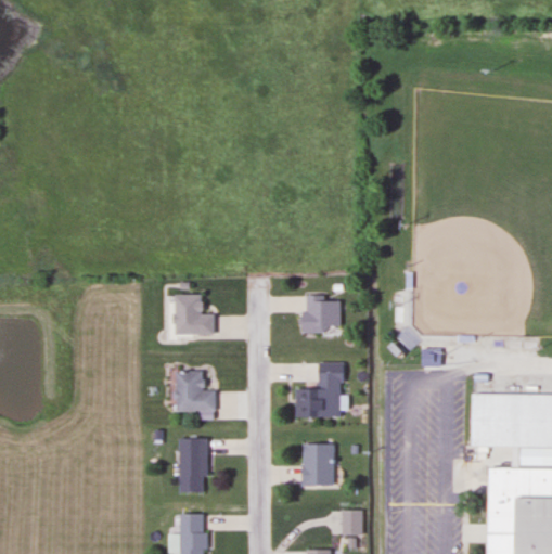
[(214,334),(214,314),(201,314),(201,295),(172,295),(172,334),(214,334)]
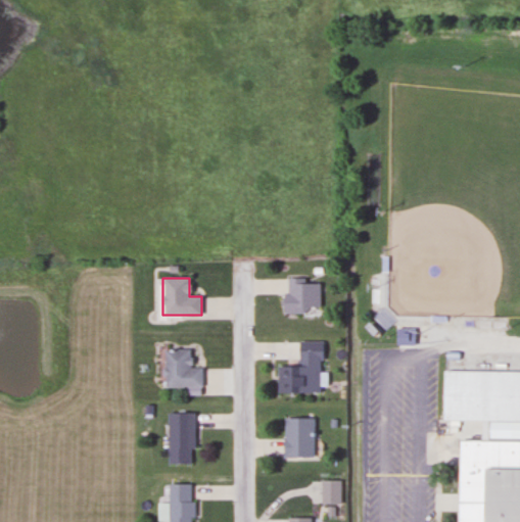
[(285,280),(285,313),(321,313),(321,280),(285,280)]
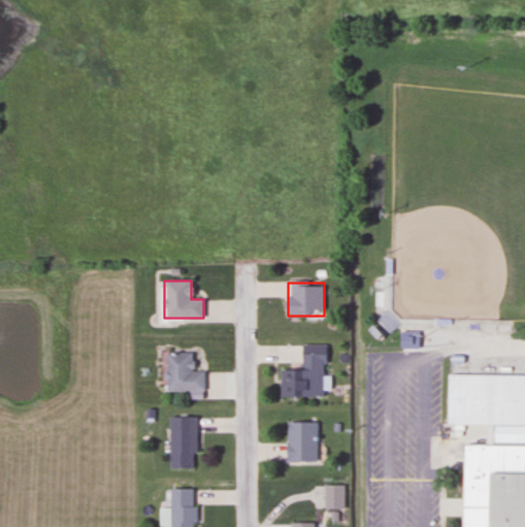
[(302,344),(302,363),(329,363),(329,344),(302,344)]
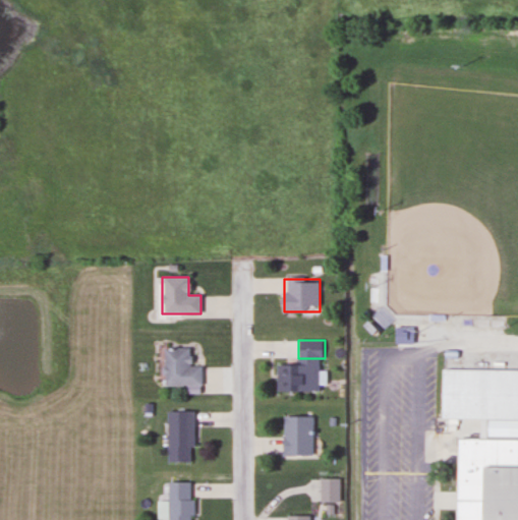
[(202,366),(189,366),(189,348),(165,348),(165,386),(202,386),(202,366)]
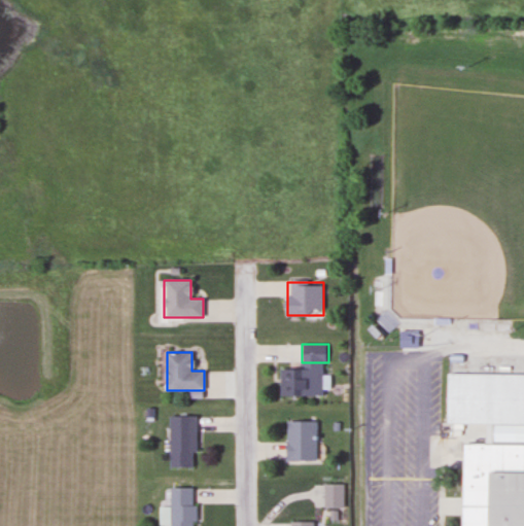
[(309,369),(280,369),(280,395),(309,395),(309,369)]
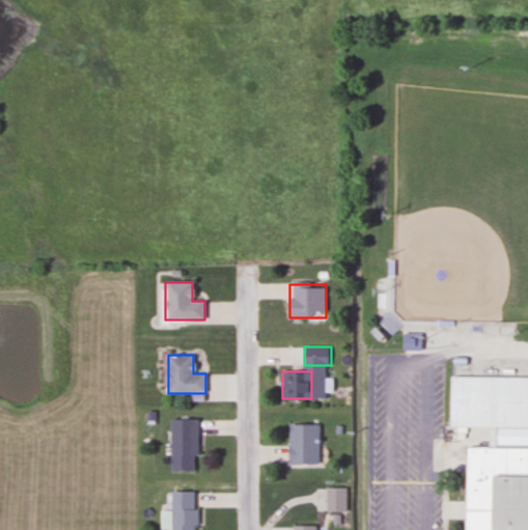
[(197,419),(172,419),(172,472),(197,472),(197,419)]
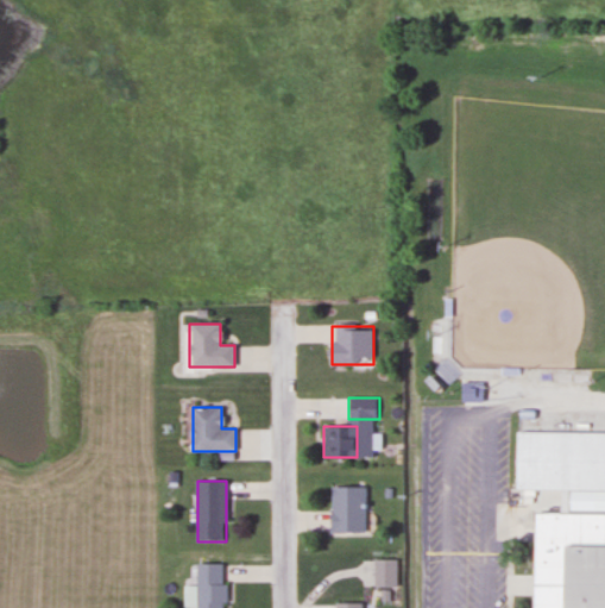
[(367,487),(332,487),(331,532),(366,532),(367,487)]
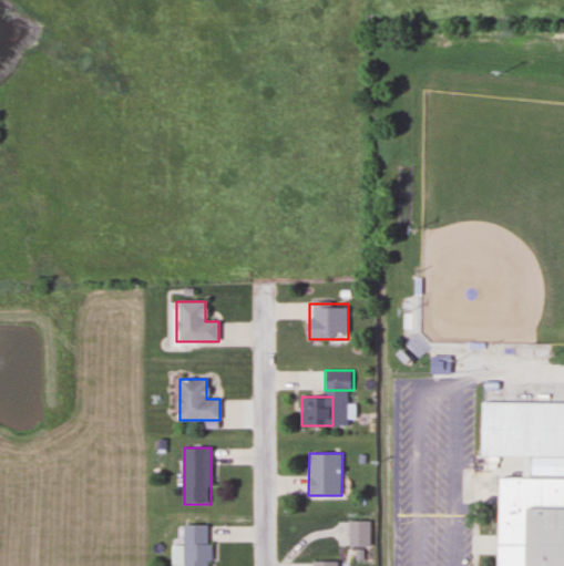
[(499,565),(500,477),(563,479),(563,565),(499,565)]
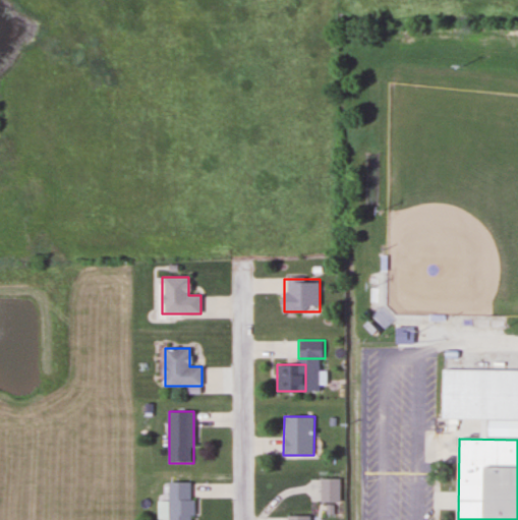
[(192,519),(192,482),(163,482),(163,494),(168,494),(168,519),(192,519)]
